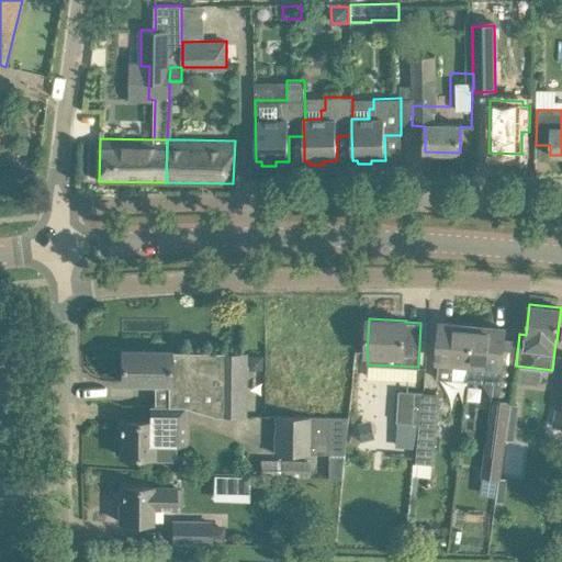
[(439,360),(437,379),(471,382),(476,326),(441,323),(438,360),(439,360)]
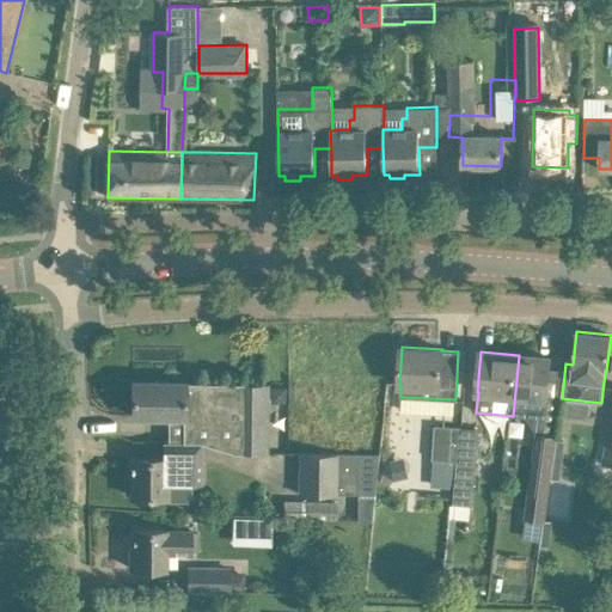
[(519,355),(513,416),(543,418),(544,398),(545,398),(549,357),(519,355)]
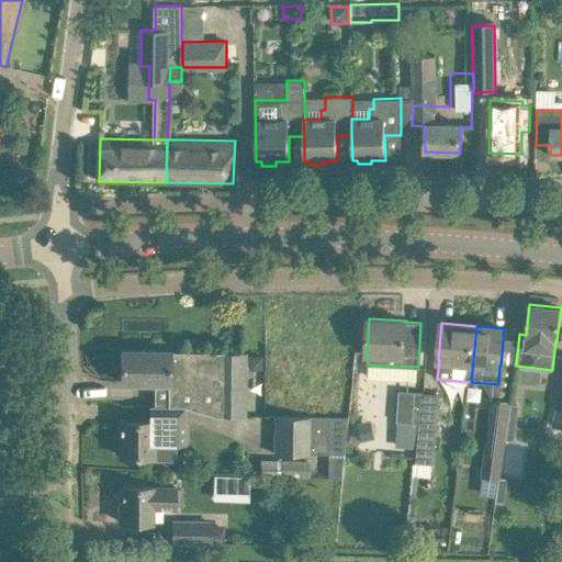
[(121,350),(121,381),(155,382),(154,405),(169,405),(169,351),(121,350)]
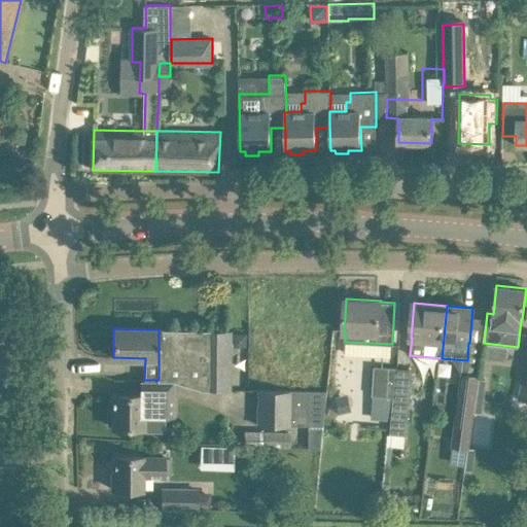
[(229,330),(159,329),(159,380),(172,380),(202,389),(229,390),(229,330)]
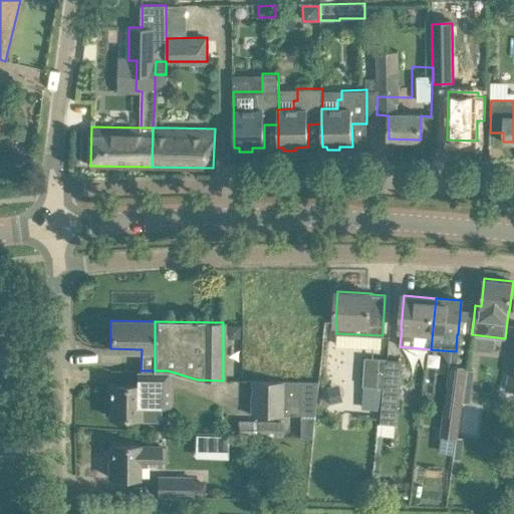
[(240,324),(226,324),(226,338),(240,338),(240,324)]
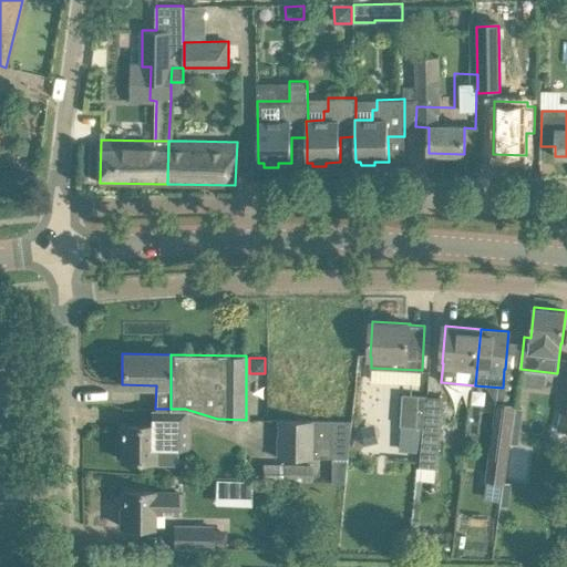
[(566,378),(557,429),(566,431),(566,378)]
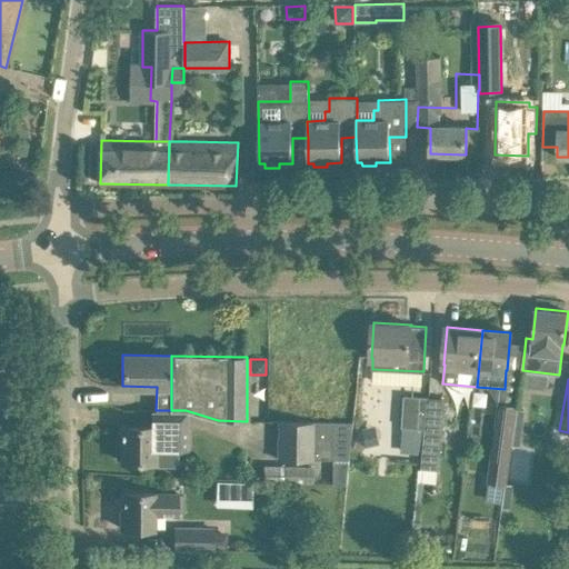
[(403,397),(401,427),(426,429),(430,399),(403,397)]
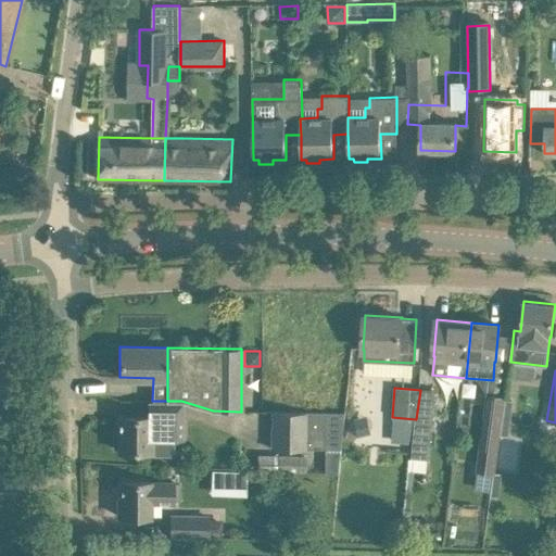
[(427,471),(428,460),(429,460),(433,428),(436,391),(420,390),(416,419),(413,443),(409,469),(427,471)]
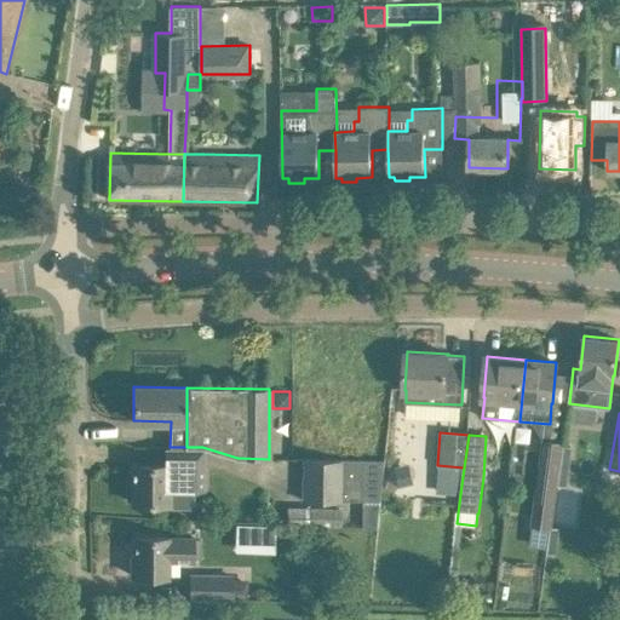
[(556,486),(563,441),(543,438),(532,526),(551,528),(556,486)]
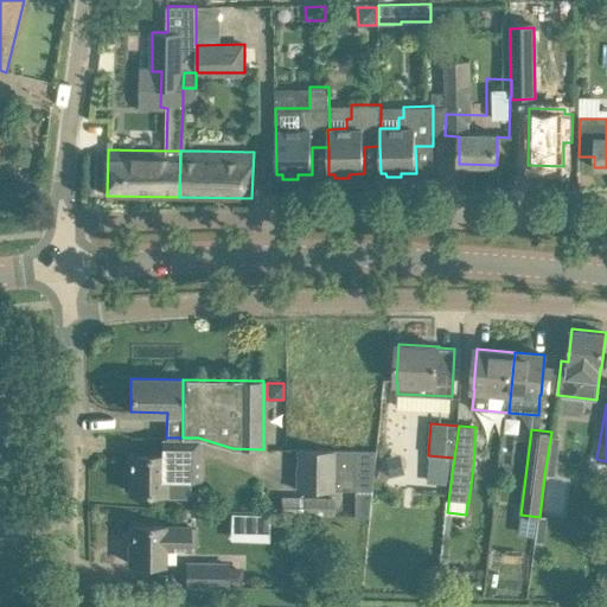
[(368,433),(368,449),(376,451),(378,451),(379,434),(368,433)]
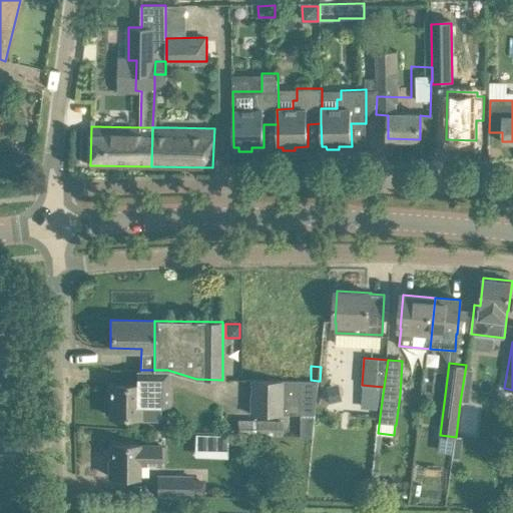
[(243,370),(242,380),(250,380),(257,380),(258,370),(243,370)]
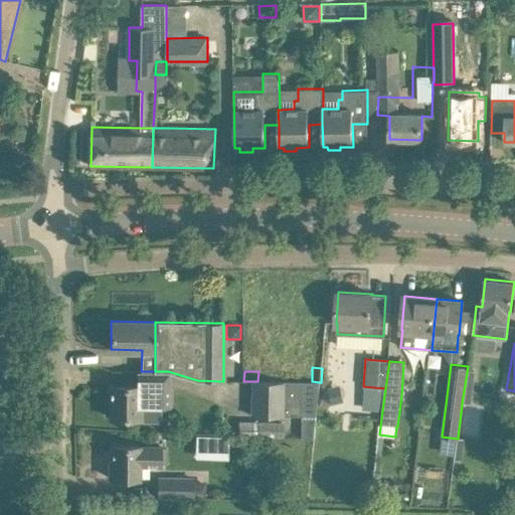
[(285,402),(285,381),(258,381),(251,381),(251,415),(285,415),(285,410),(285,402)]
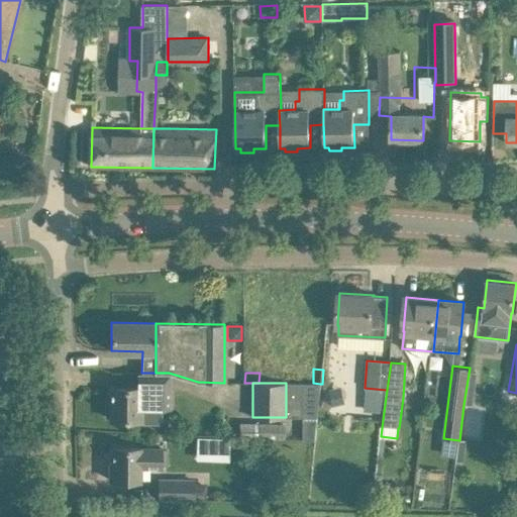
[(286,412),(286,417),(308,417),(317,418),(320,384),(313,383),(286,383),(286,404),(286,412)]
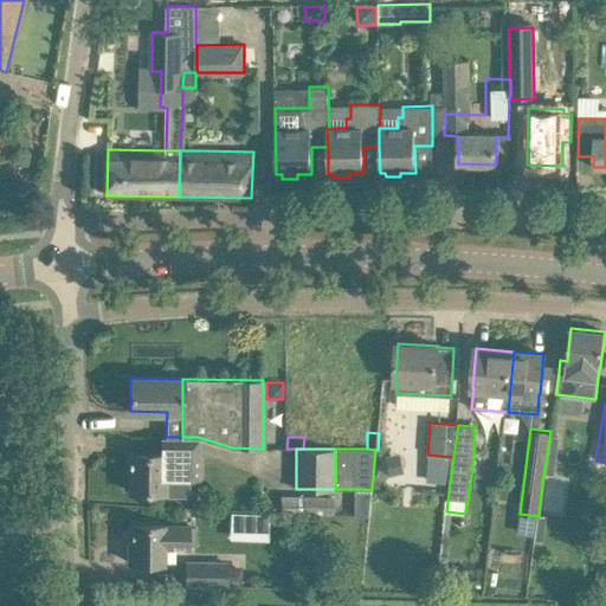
[(182,477),(189,478),(198,478),(198,455),(165,453),(166,453),(162,452),(162,453),(130,453),(130,471),(124,471),(124,488),(129,488),(129,491),(181,491),(182,477)]
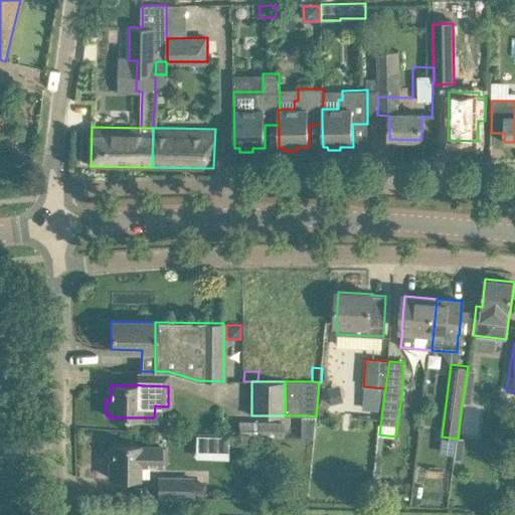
[(239,421),(238,436),(284,437),(284,421),(239,421)]
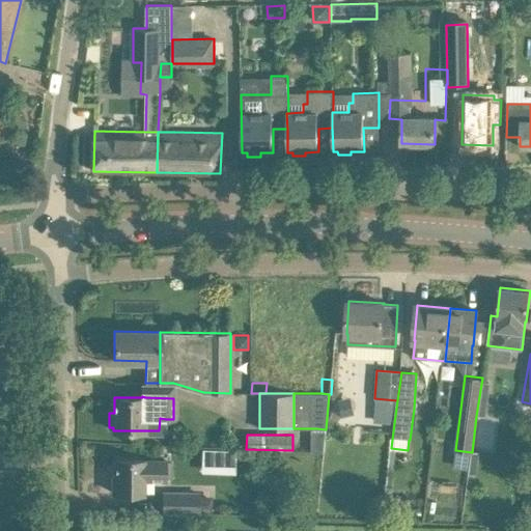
[(143,459),(115,459),(115,475),(113,475),(113,479),(110,478),(110,488),(113,488),(113,493),(143,493),(143,478),(165,478),(165,460),(143,460),(143,459)]
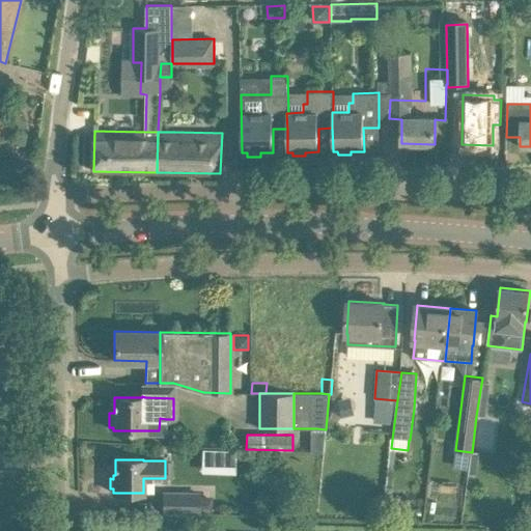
[(163,493),(163,511),(198,512),(198,511),(198,496),(198,494),(163,493)]
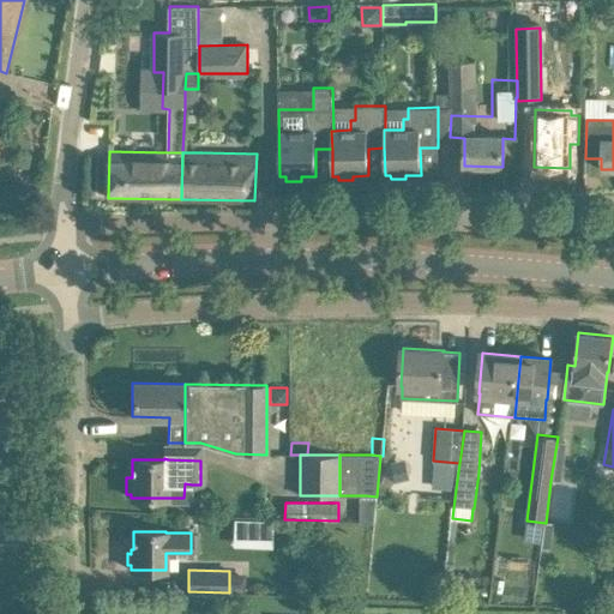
[(229,573),(229,591),(245,591),(246,573),(229,573)]
